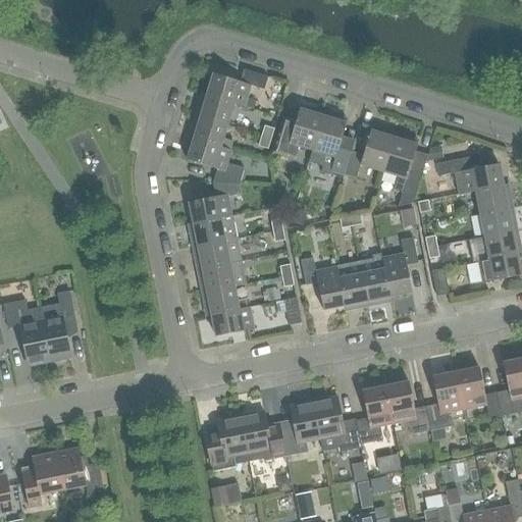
[(255,101),(247,99),(250,87),(263,91),(267,77),(243,70),(239,83),(213,74),(206,96),(233,104),(253,110),(255,101)]
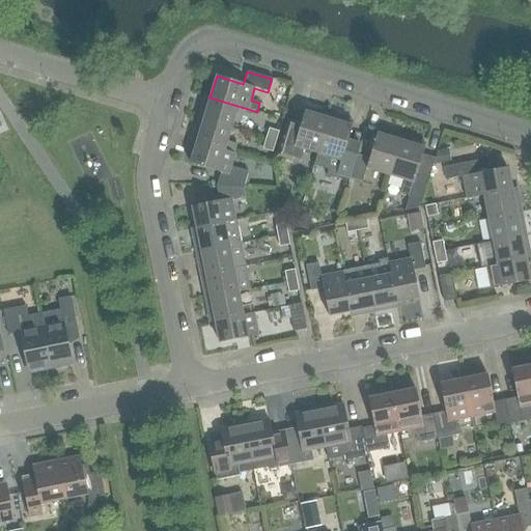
[(238,106),(210,98),(207,104),(203,103),(198,118),(230,128),(238,106)]
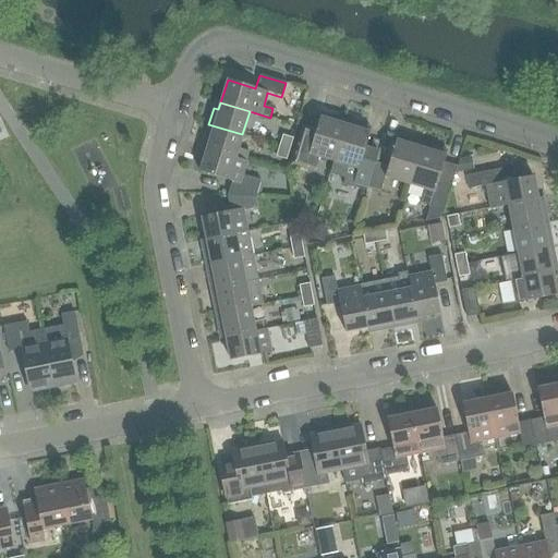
[(346,121),(320,113),(312,143),(298,140),(291,165),(313,171),(317,157),(334,161),(346,121)]
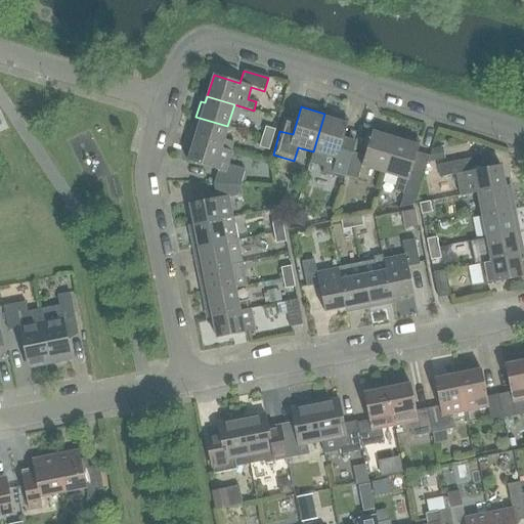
[(324,114),(313,151),(309,163),(324,167),(323,170),(322,173),(331,176),(344,180),(345,176),(352,153),(340,148),(348,121),(324,114)]
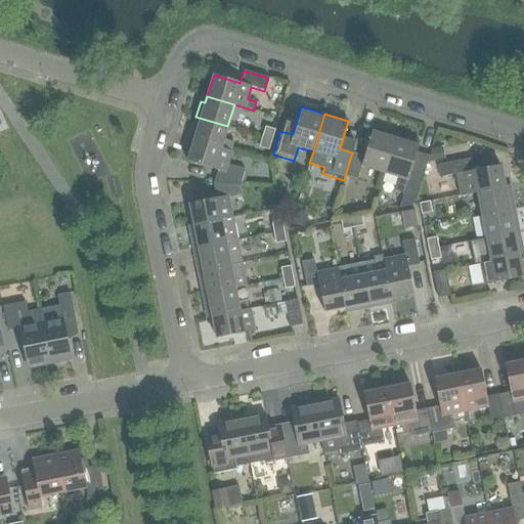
[(220,148),(231,151),(234,142),(223,139),(227,126),(195,117),(191,132),(195,133),(193,140),(220,148)]
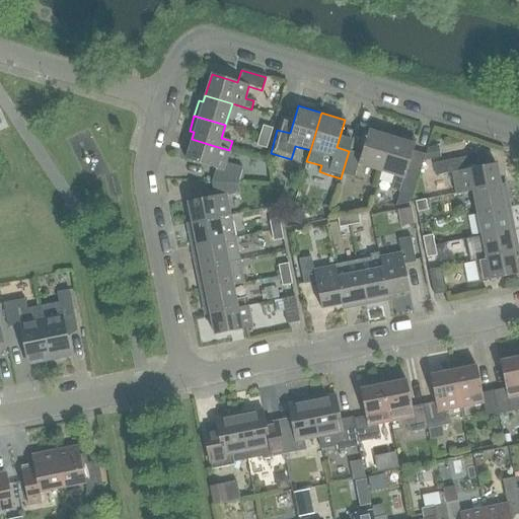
[(263,126),(260,136),(270,139),(273,129),(263,126)]
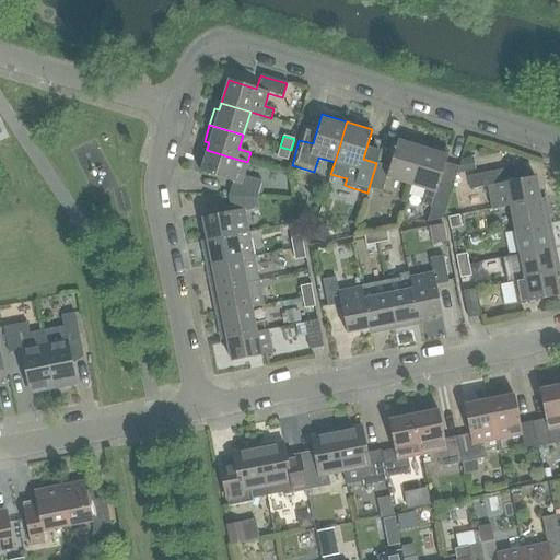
[(389,167),(376,163),(369,188),(382,193),(386,178),(410,186),(423,144),(398,137),(389,167)]
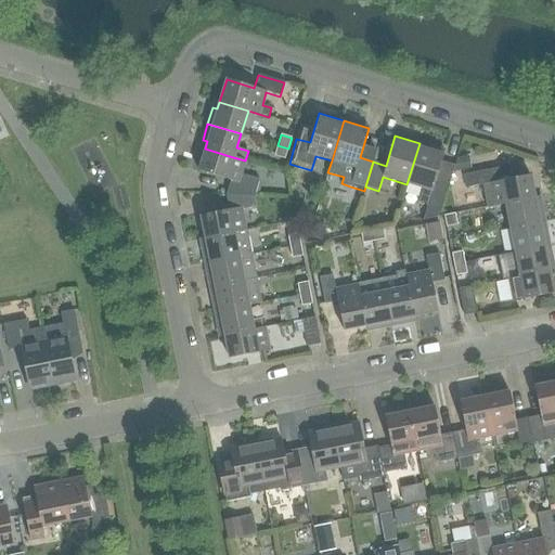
[(461,152),(478,157),(482,145),(465,140),(461,152)]
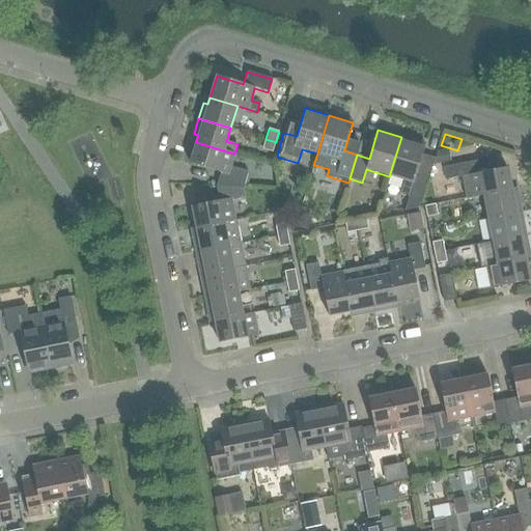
[(419,208),(421,200),(428,176),(416,173),(425,144),(401,137),(389,176),(403,180),(399,194),(409,197),(404,212),(419,208)]
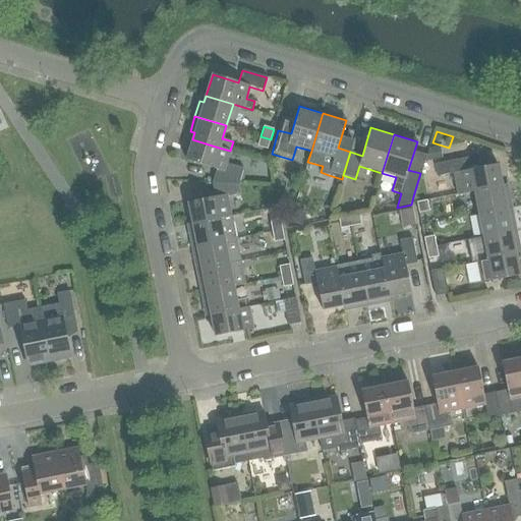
[(271,139),(261,136),(257,147),(267,150),(271,139)]
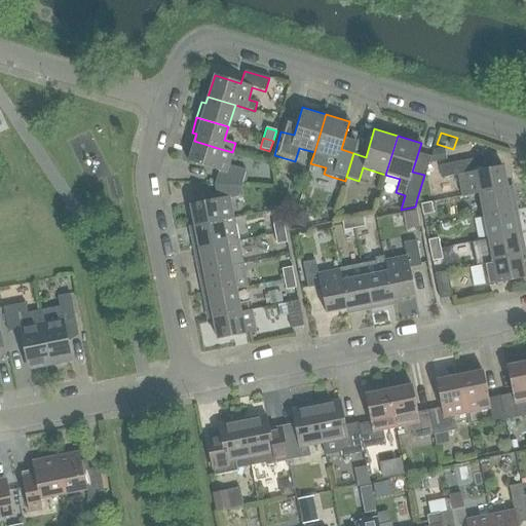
[(214,185),(240,187),(246,171),(228,165),(232,152),(221,149),(194,141),(188,162),(218,172),(214,185)]
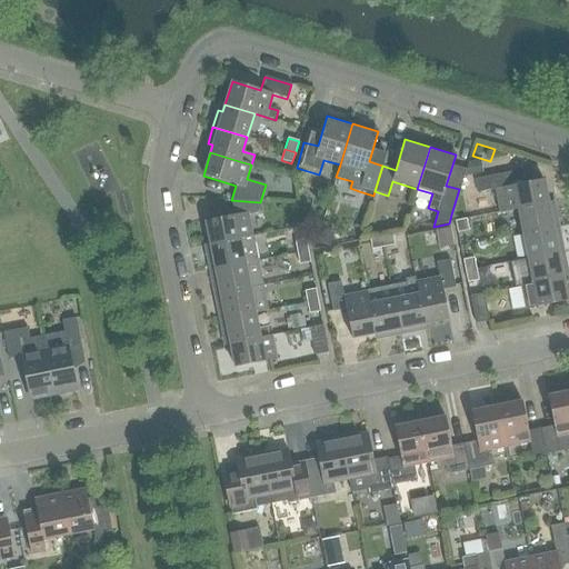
[(468,163),(463,179),(482,175),(480,161),(468,163)]
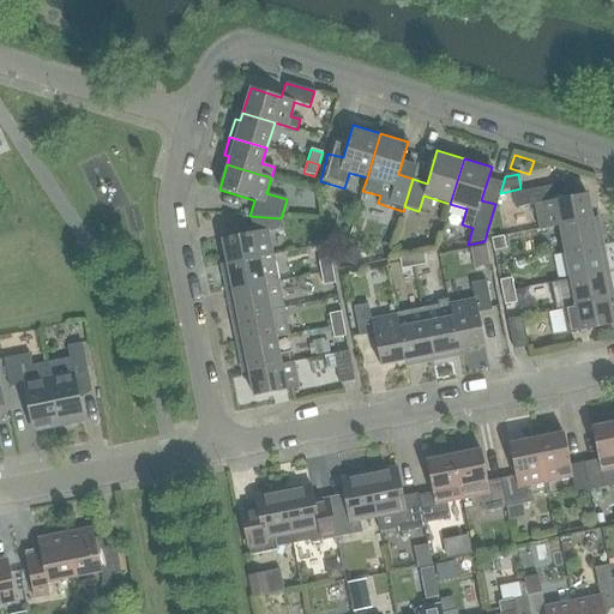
[(535,216),(543,215),(546,228),(559,226),(591,218),(587,194),(554,200),(552,186),(512,194),(515,209),(533,205),(535,216)]
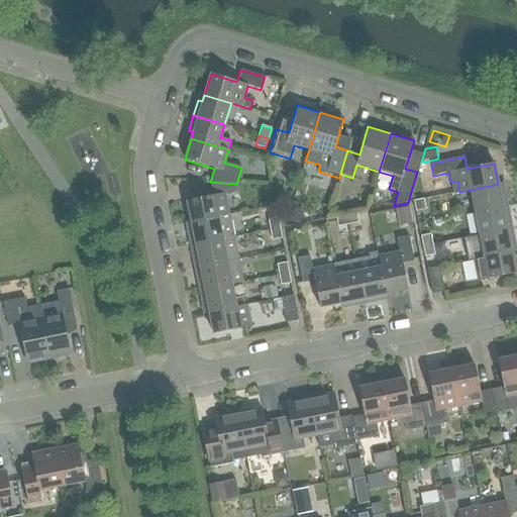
[(238,194),(236,184),(210,182),(213,196),(186,201),(191,222),(218,216),(218,217),(228,215),(225,196),(238,194)]
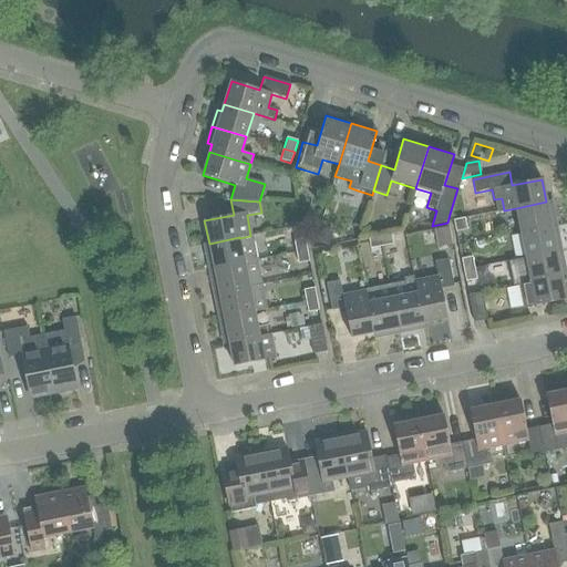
[(516,208),(521,233),(556,226),(553,209),(547,209),(546,202),(516,208)]
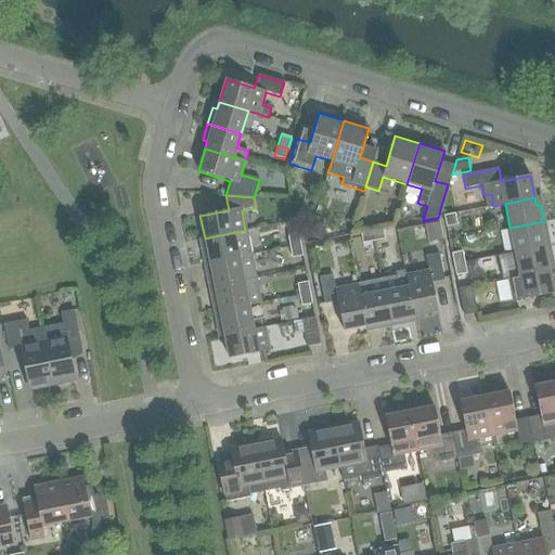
[(443,216),(446,227),(456,224),(454,214),(443,216)]
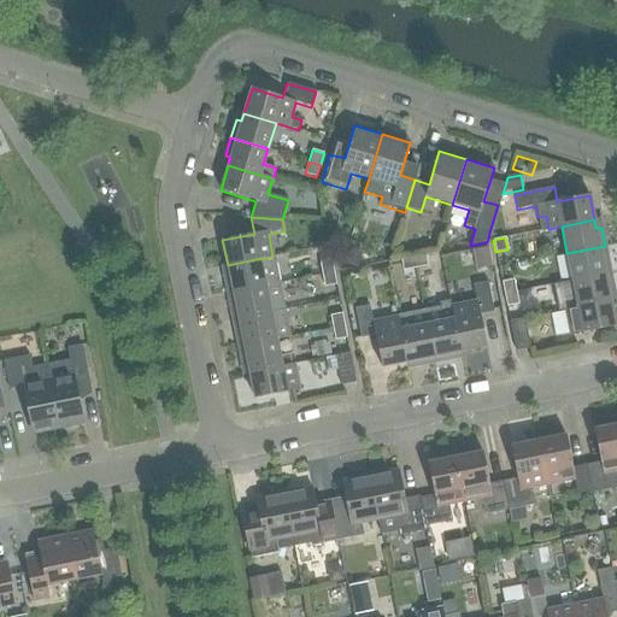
[(566,253),(573,281),(610,272),(605,246),(566,253)]
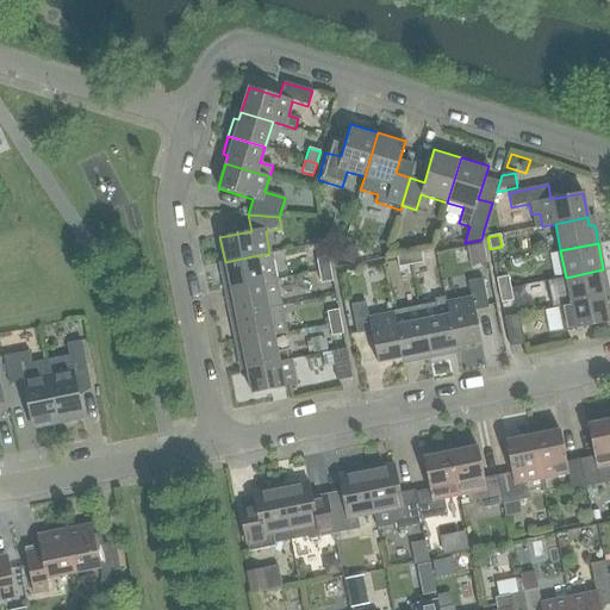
[(483,244),(466,248),(471,267),(487,265),(483,244)]
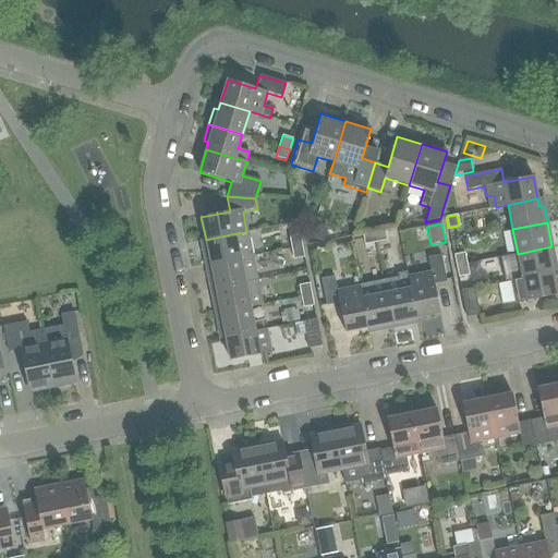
[(325,241),(328,230),(315,227),(312,238),(325,241)]
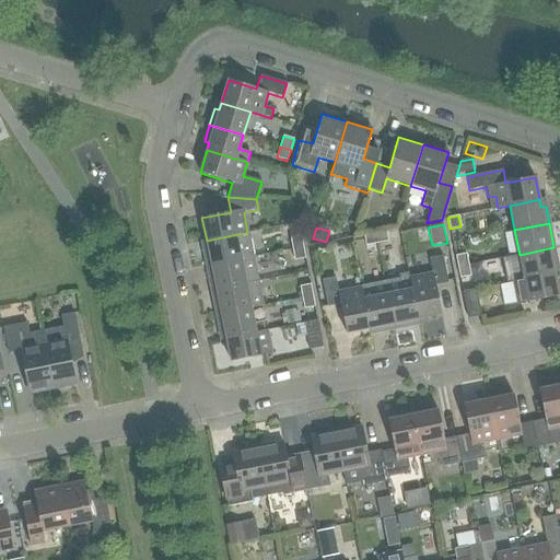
[(388,241),(387,236),(386,231),(375,233),(377,243),(388,241)]
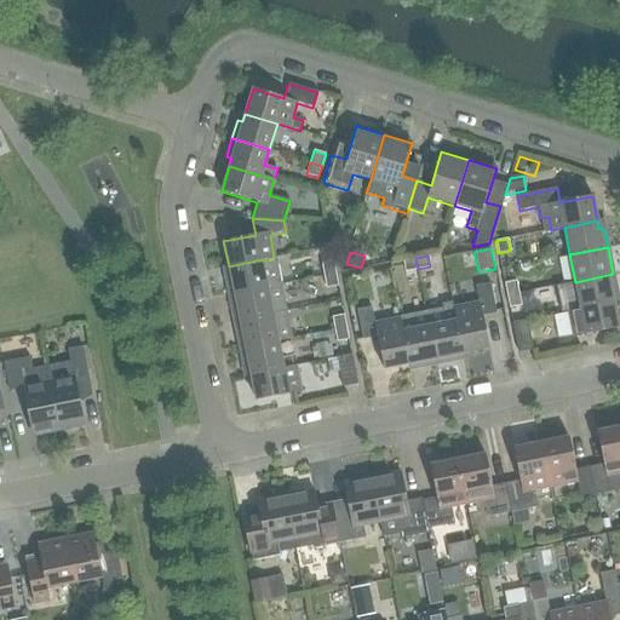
[(229,294),(280,285),(274,258),(262,260),(262,259),(229,267),(230,275),(224,276),(229,294)]
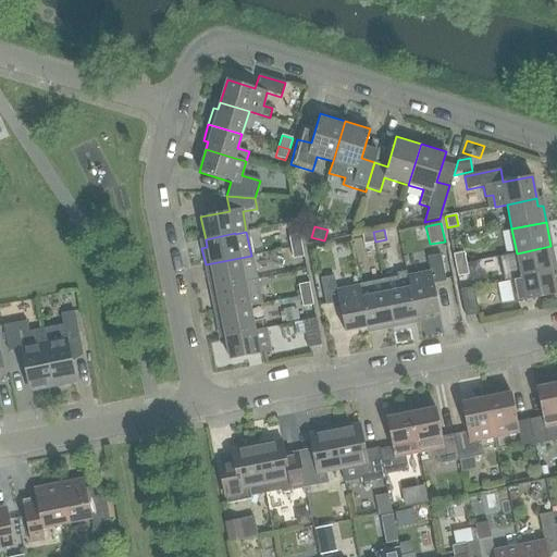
[(361,234),(362,239),(363,245),(375,242),(373,232),(361,234)]
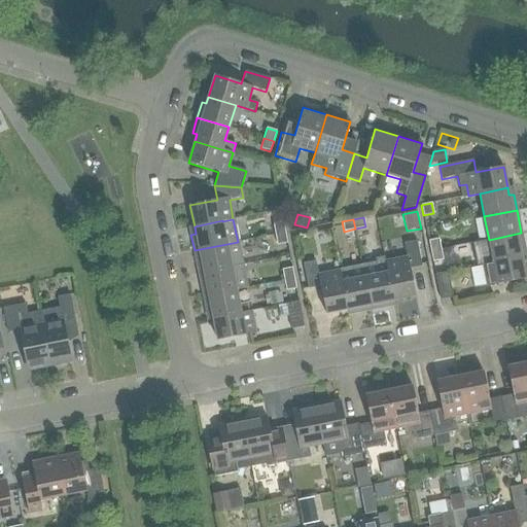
[(273,224),(275,235),(285,233),(283,222),(273,224)]
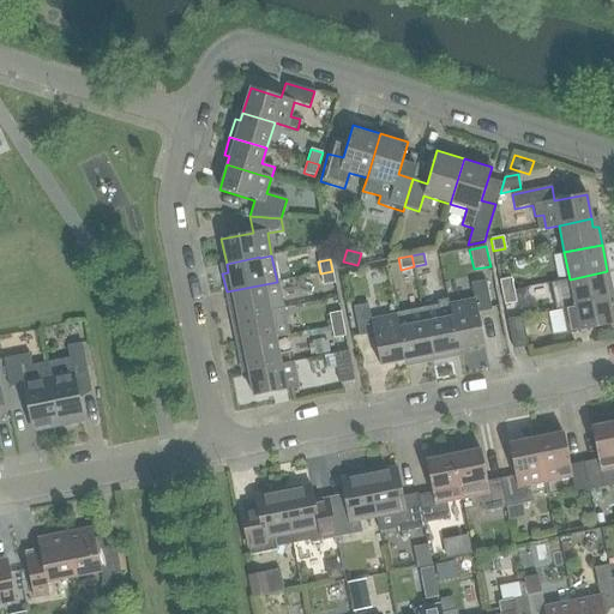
[(332,271),(320,274),(323,286),(335,283),(332,271)]
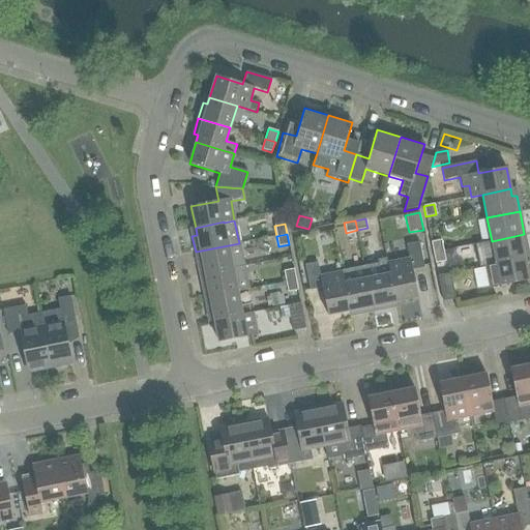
[(492,241),(496,264),(524,259),(523,252),(528,251),(524,234),(492,241)]
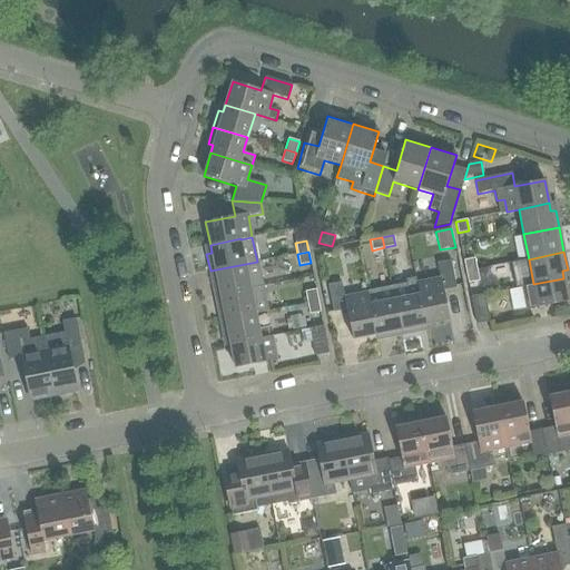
[(463,261),(465,272),(477,269),(474,258),(463,261)]
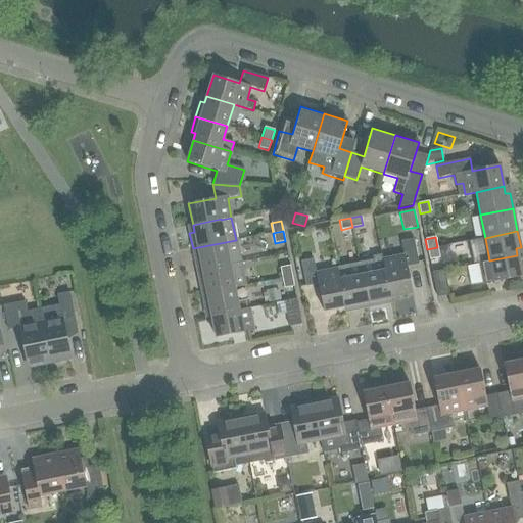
[(385,271),(390,298),(412,294),(407,267),(419,265),(414,239),(401,242),(403,255),(382,259),(384,271),(385,271)]
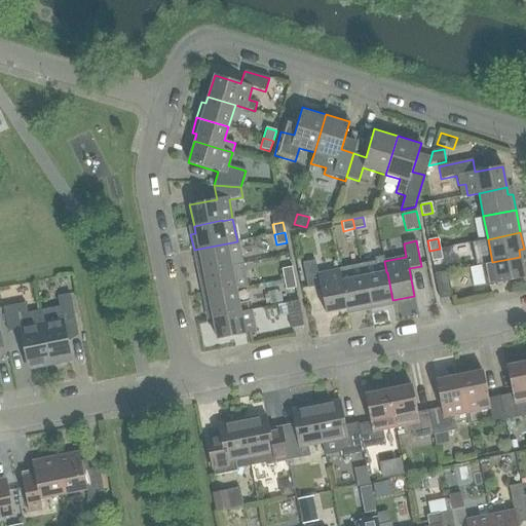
[(201,265),(203,272),(241,264),(237,241),(194,250),(197,266),(201,265)]
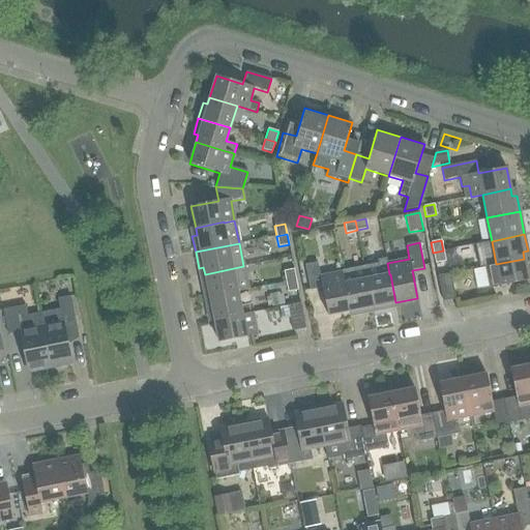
[(433,253),(435,263),(445,262),(443,251),(433,253)]
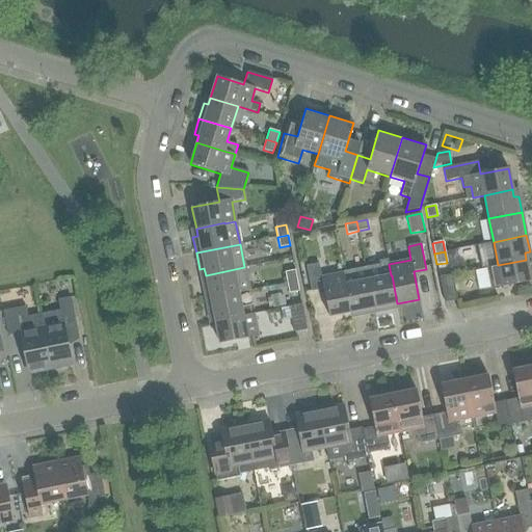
[(379,266),(366,269),(375,313),(391,310),(390,304),(397,303),(392,275),(391,275),(389,264),(388,260),(378,261),(379,266)]
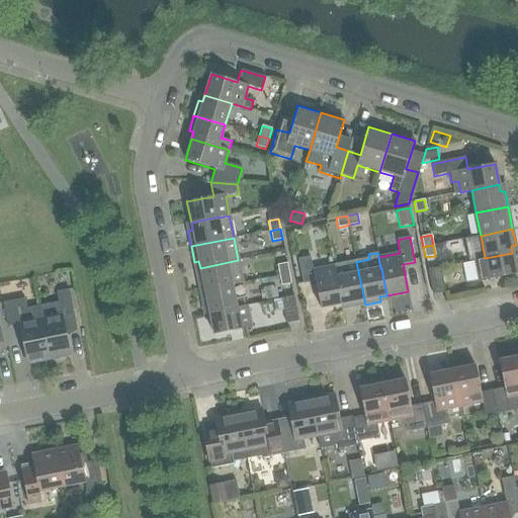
[(485,258),(475,260),(479,281),(517,274),(512,253),(485,258)]
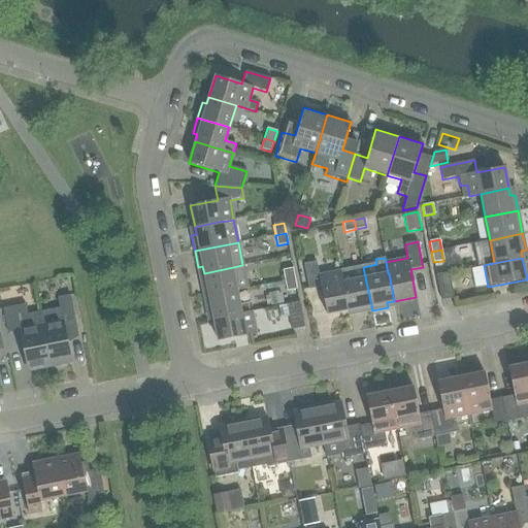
[(326,315),(348,310),(342,283),(340,271),(319,275),(316,262),(303,264),(308,290),(321,287),(326,315)]
